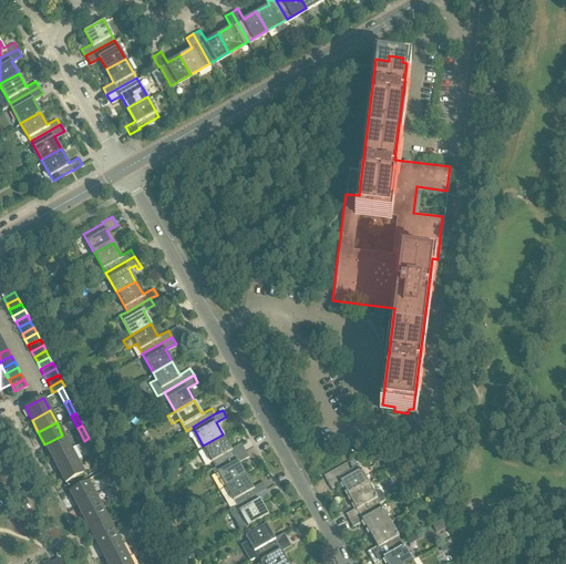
[(223,434),(203,445),(214,465),(244,449),(240,442),(230,448),(223,434)]
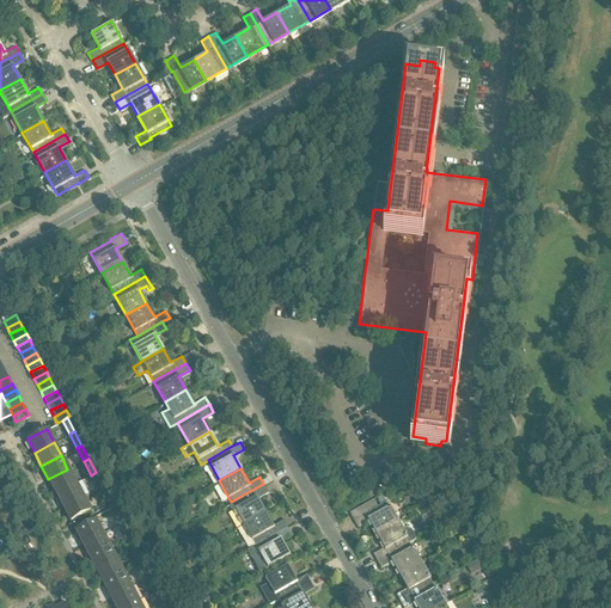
[(55,492),(74,483),(67,470),(48,479),(55,492)]
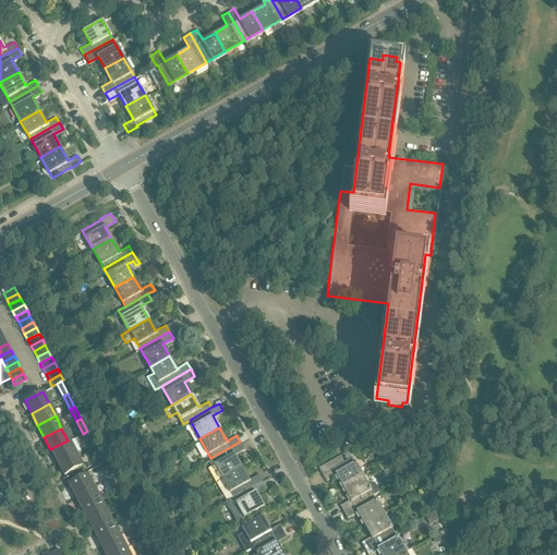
[(87,431),(83,434),(88,446),(94,444),(87,431)]
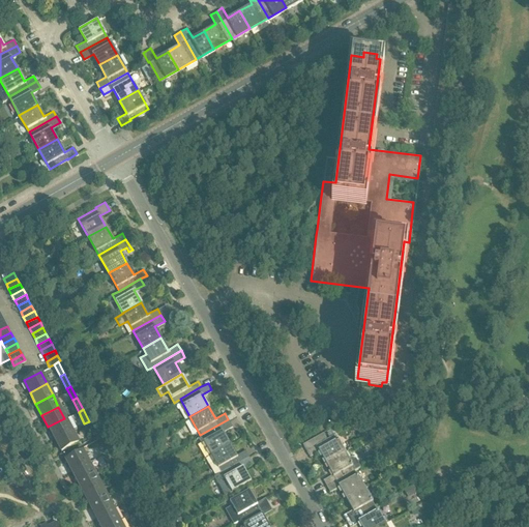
[(54,439),(70,430),(64,418),(48,427),(54,439)]
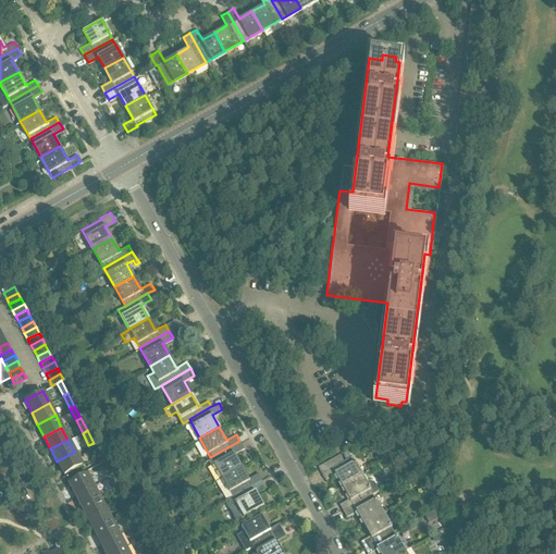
[(239,441),(210,457),(221,476),(241,465),(233,453),(244,447),(239,441)]
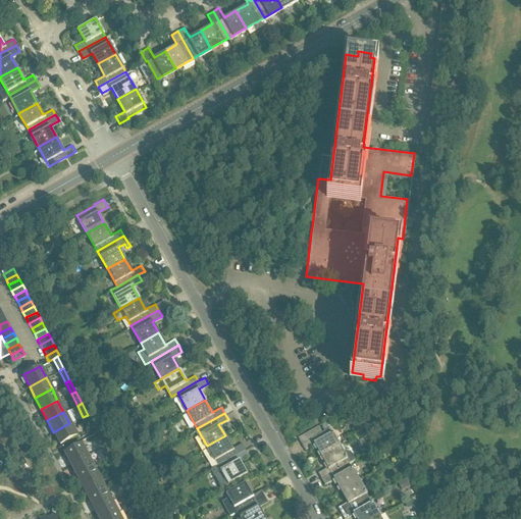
[(88,415),(83,417),(89,428),(94,426),(88,415)]
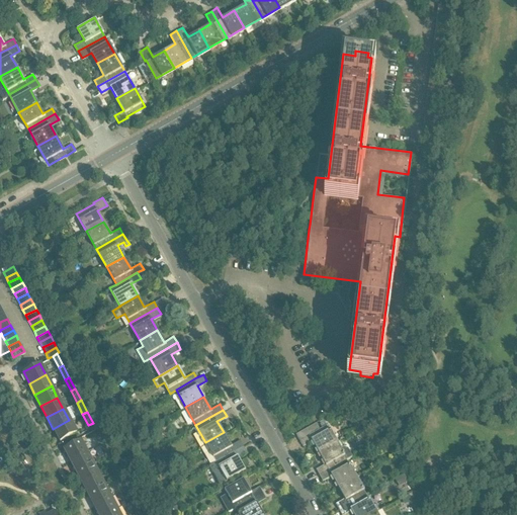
[(59,440),(75,431),(69,420),(53,429),(59,440)]
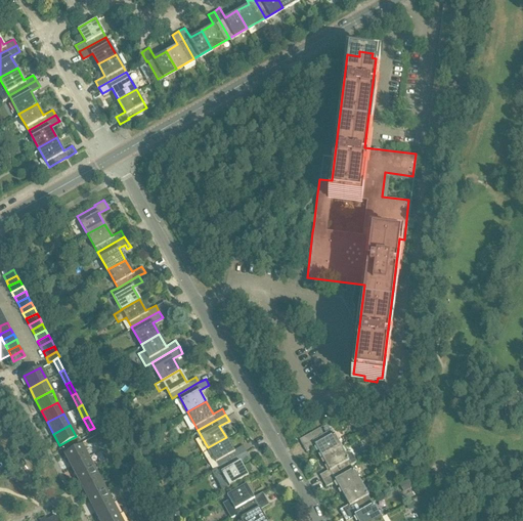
[(302,443),(306,450),(314,445),(321,457),(340,446),(333,433),(330,429),(322,433),(319,427),(299,438),(302,443)]
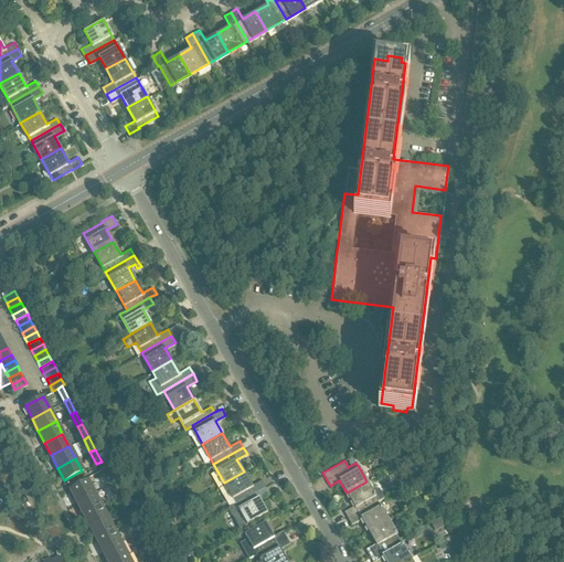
[(107,484),(113,480),(106,468),(100,472),(107,484)]
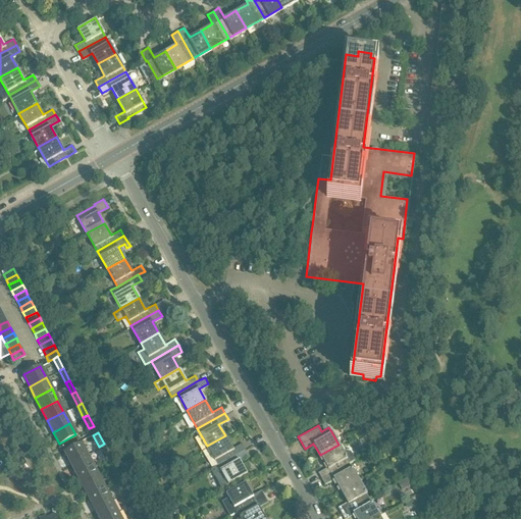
[(225,435),(207,446),(217,464),(245,449),(242,443),(231,448),(225,435)]
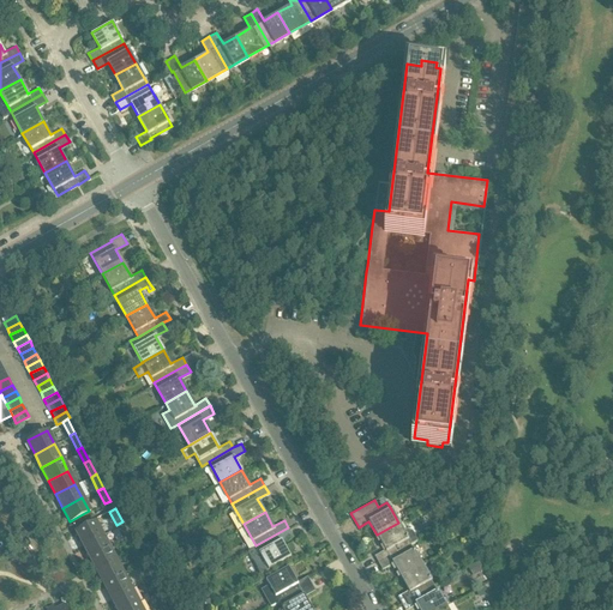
[(89,519),(90,521),(74,530),(82,544),(102,533),(95,520),(97,519),(95,517),(89,519)]
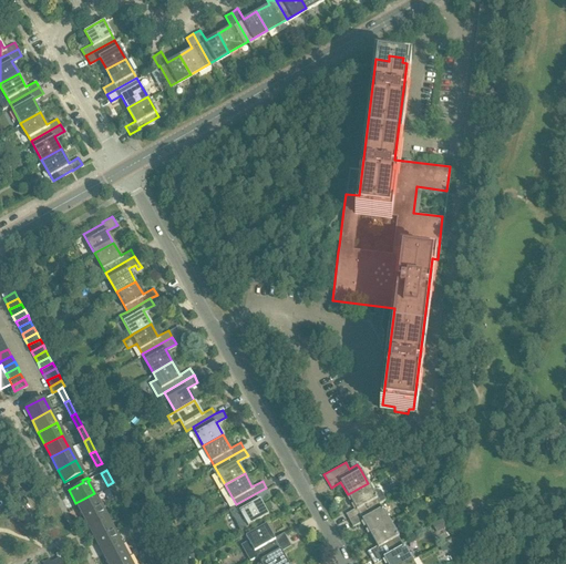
[(113,498),(120,495),(113,482),(107,485),(113,498)]
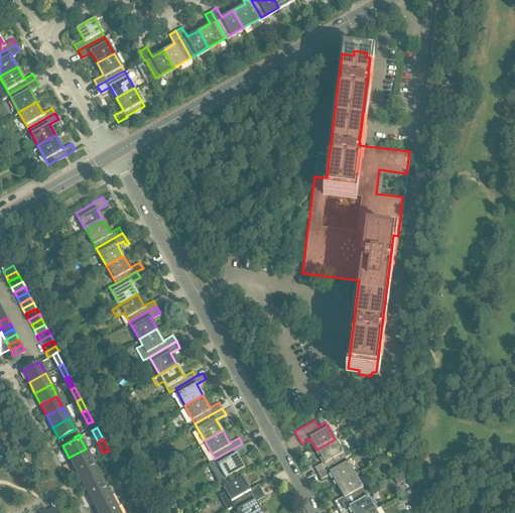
[(316,450),(323,461),(314,466),(317,472),(350,454),(351,454),(346,444),(341,443),(339,445),(335,439),(316,450)]
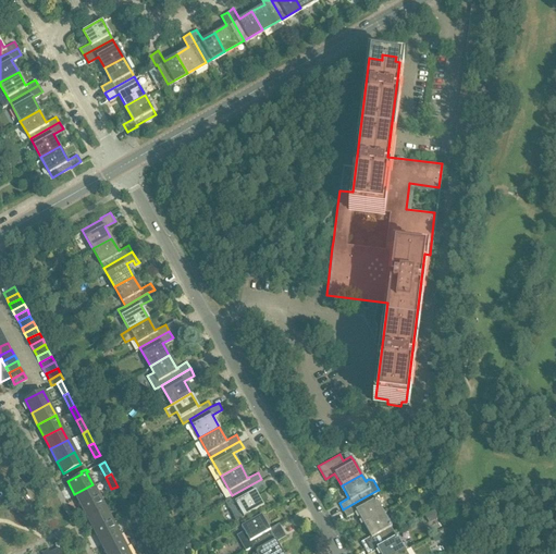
[(232,495),(224,499),(236,518),(243,514),(261,504),(255,491),(266,484),(261,479),(232,495)]
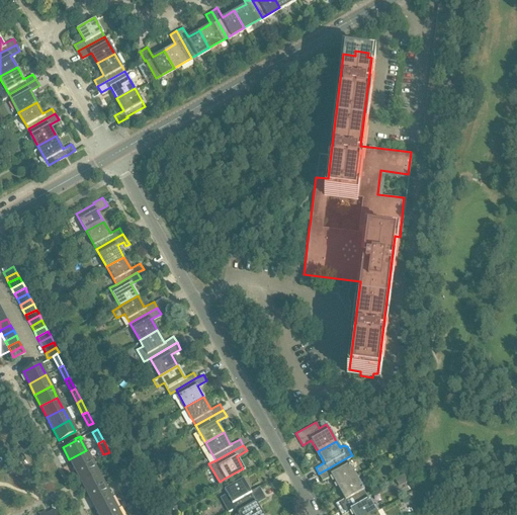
[(75,470),(91,461),(86,450),(69,459),(75,470)]
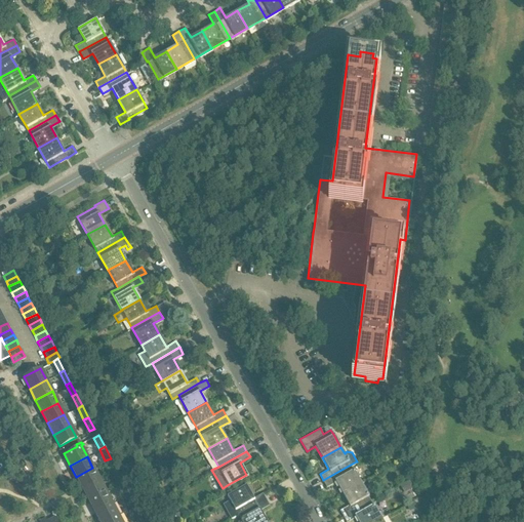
[(111,473),(117,470),(111,458),(105,460),(111,473)]
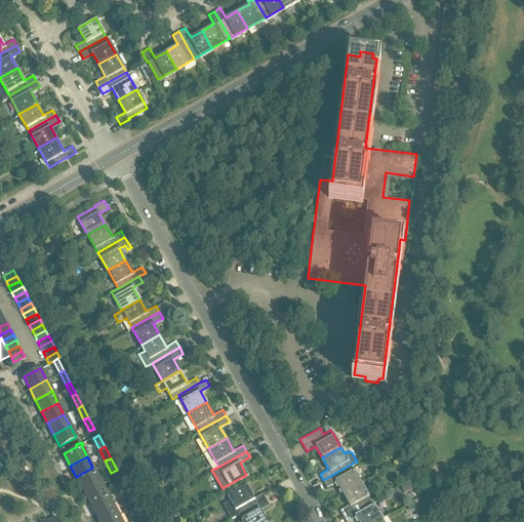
[(323,480),(326,486),(335,481),(341,492),(361,482),(354,469),(353,469),(351,466),(356,463),(356,462),(323,480)]
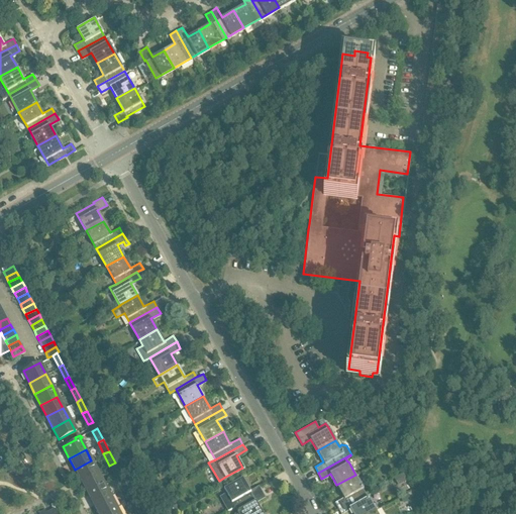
[(81,481),(97,472),(91,460),(75,470),(81,481)]
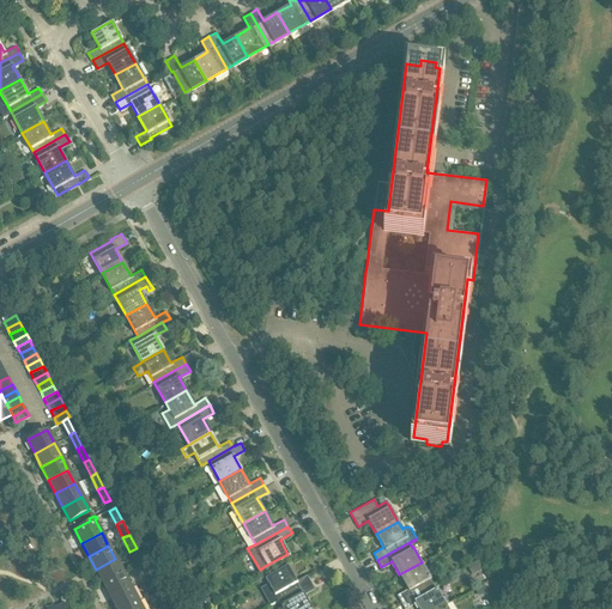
[(137,565),(143,561),(137,548),(129,552),(137,565)]
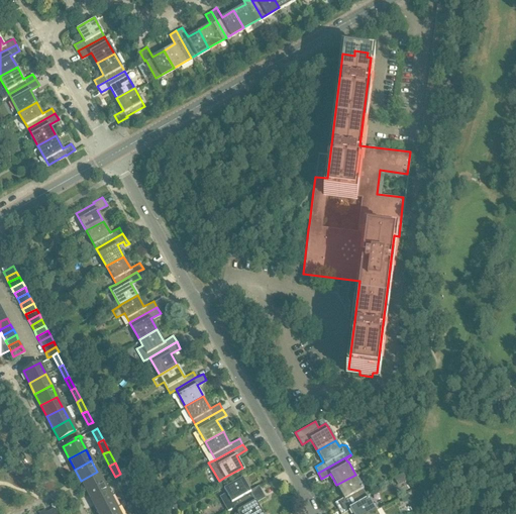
[(398,484),(407,478),(402,471),(393,476),(398,484)]
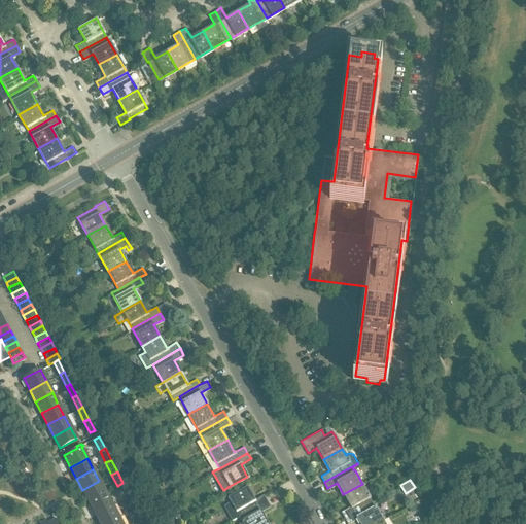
[(89,501),(105,493),(99,481),(82,490),(89,501)]
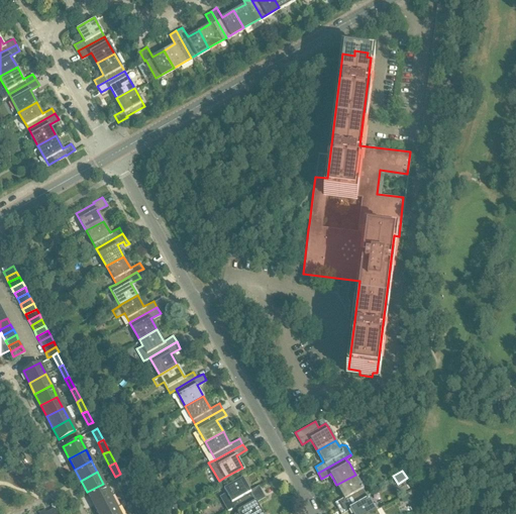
[(121,488),(126,485),(120,474),(115,477),(121,488)]
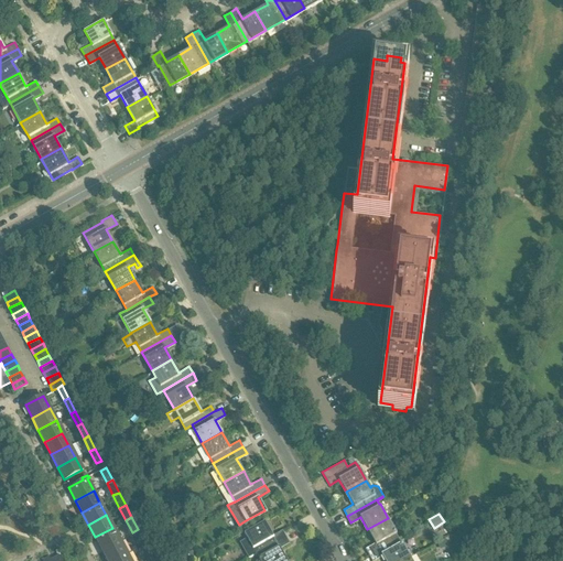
[(367,529),(375,542),(365,548),(368,554),(398,538),(394,532),(396,532),(388,518),(367,529)]
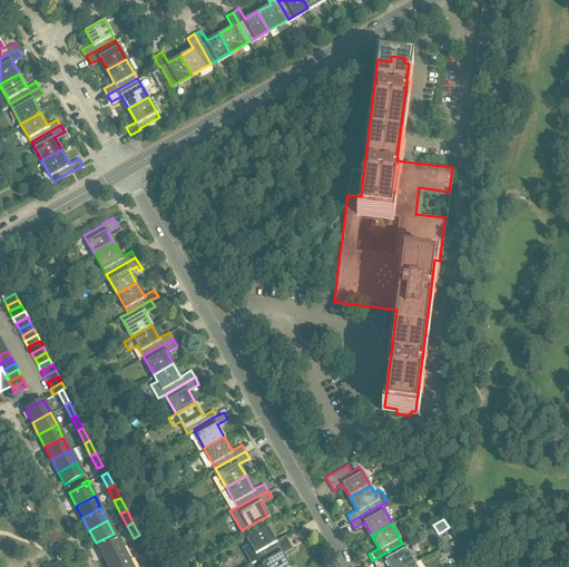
[(248,541),(242,546),(251,563),(258,558),(287,540),(284,535),(275,540),(267,526),(246,537),(248,541)]
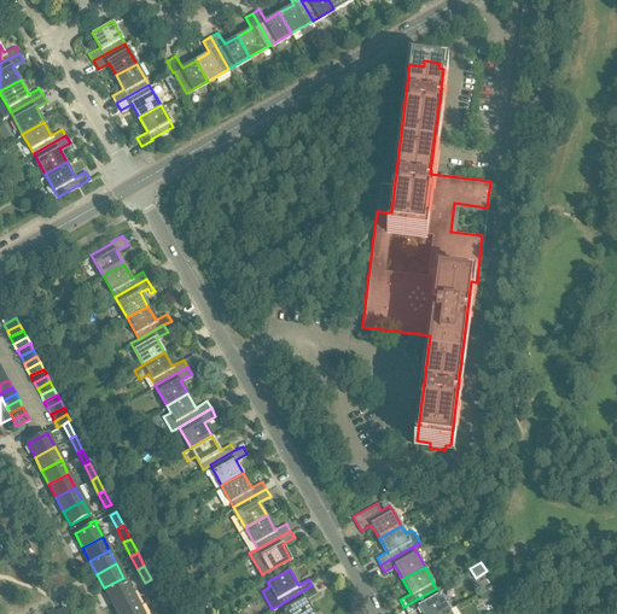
[(111,602),(131,591),(123,578),(104,588),(111,602)]
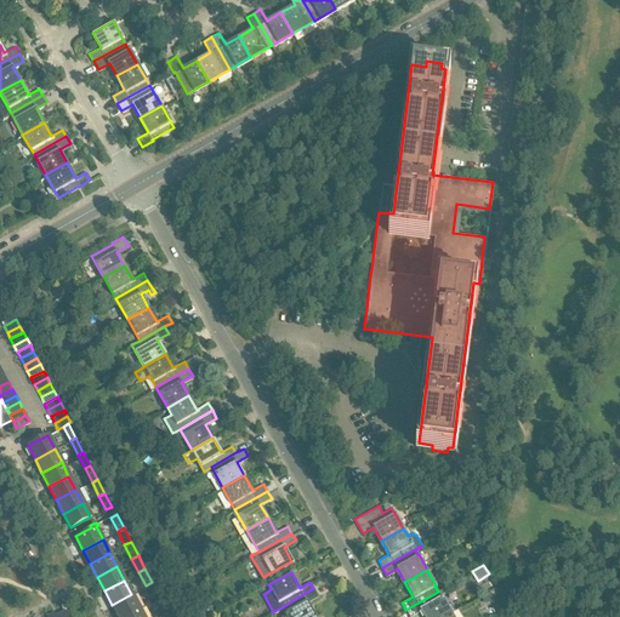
[(153,599),(159,596),(152,582),(146,586),(153,599)]
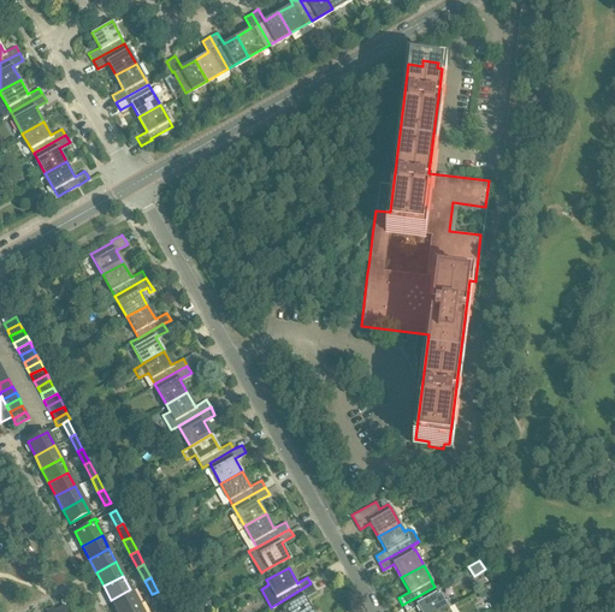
[(279,610),(278,611),(308,611),(313,610),(306,596),(315,590),(311,583),(279,602),(282,606),(281,607),(282,608),(279,610)]
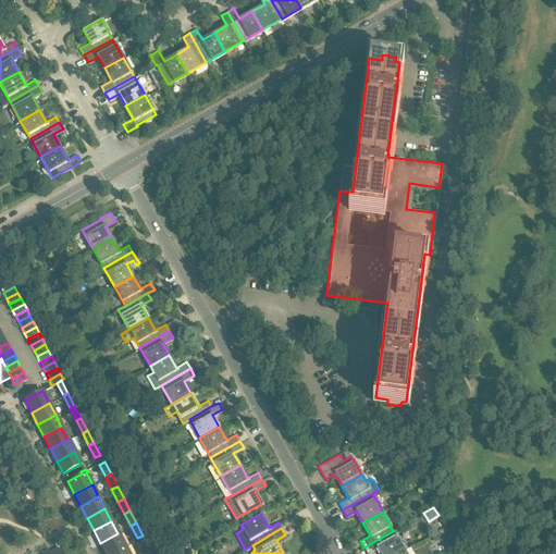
[(367,553),(377,548),(379,553),(394,553),(404,549),(407,548),(403,539),(399,540),(396,534),(395,536),(393,531),(363,548),(367,553)]
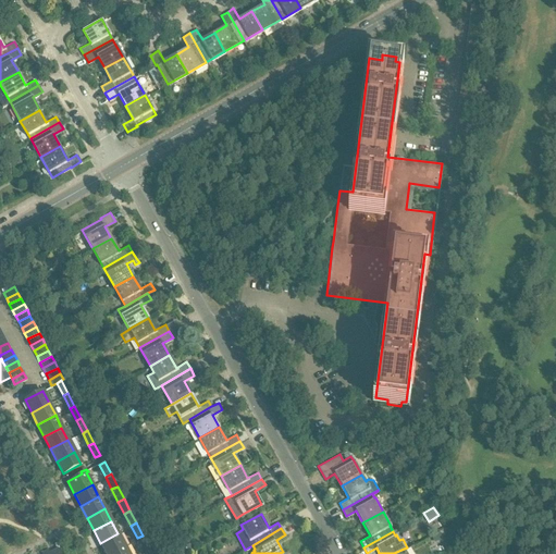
[(118,533),(100,543),(106,553),(108,553),(124,545),(118,533)]
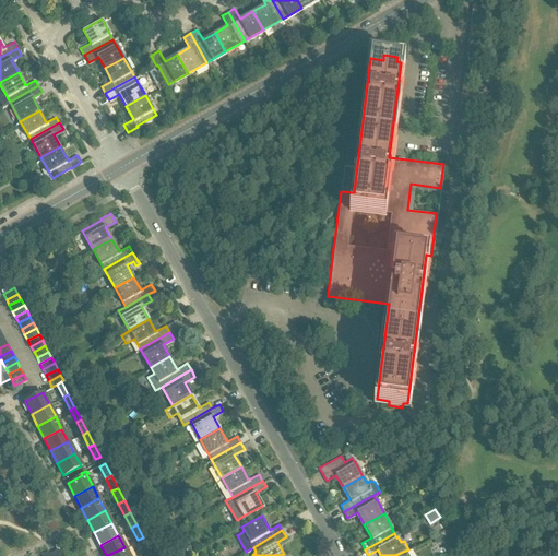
[(144,552),(150,549),(143,537),(138,540),(144,552)]
